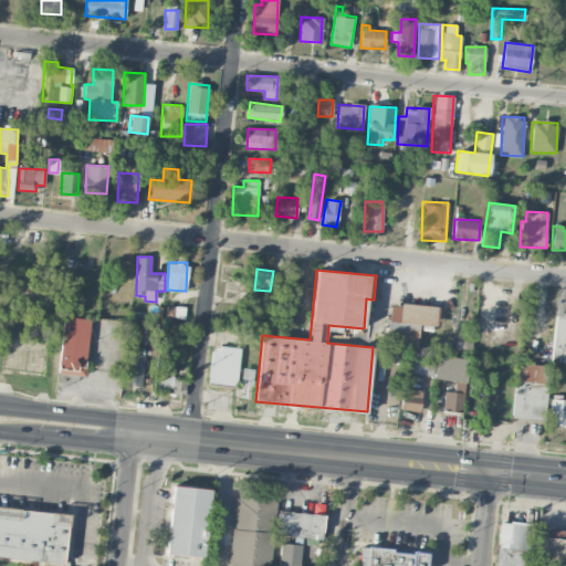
[(287,275),(286,282),(283,282),(282,304),(300,304),(301,285),(295,285),(296,275),(287,275)]
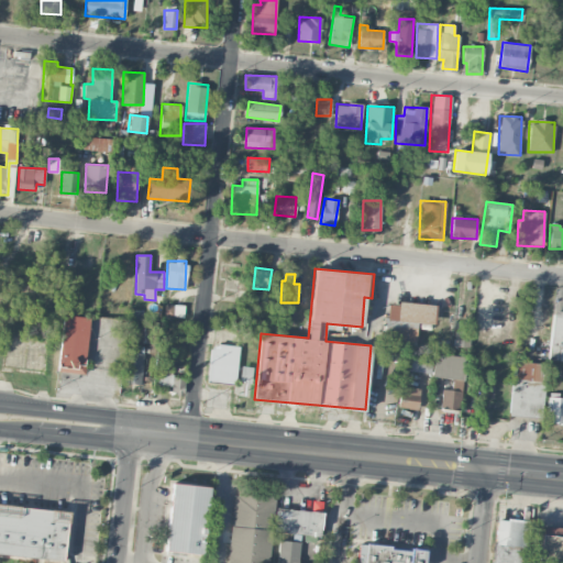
[(434,305),(398,302),(398,306),(388,305),(385,345),(416,348),(417,323),(433,324),(434,305)]
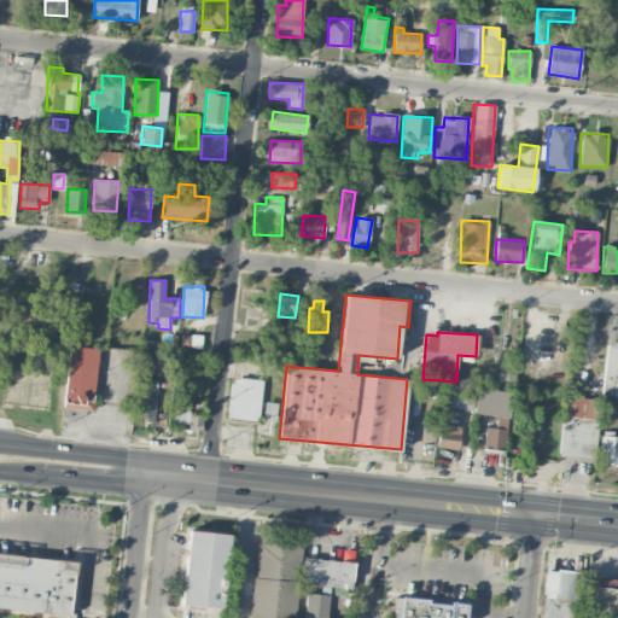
[(601,396),(617,397),(617,340),(607,339),(601,396)]
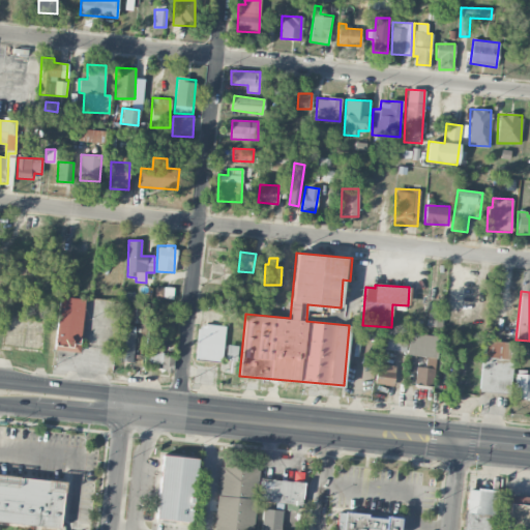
[(60,296),(54,349),(80,352),(86,298),(60,296)]
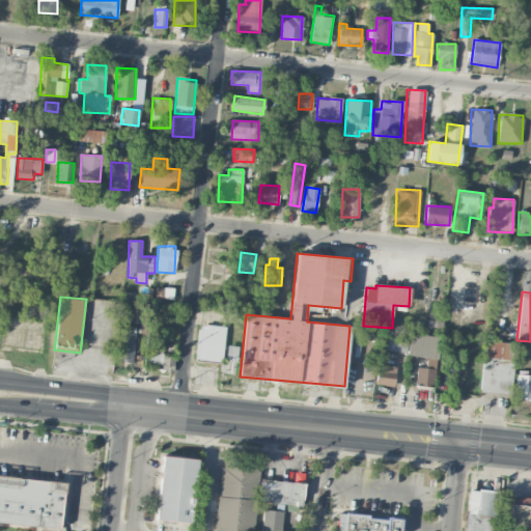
[(444,312),(428,312),(428,327),(443,328),(444,312)]
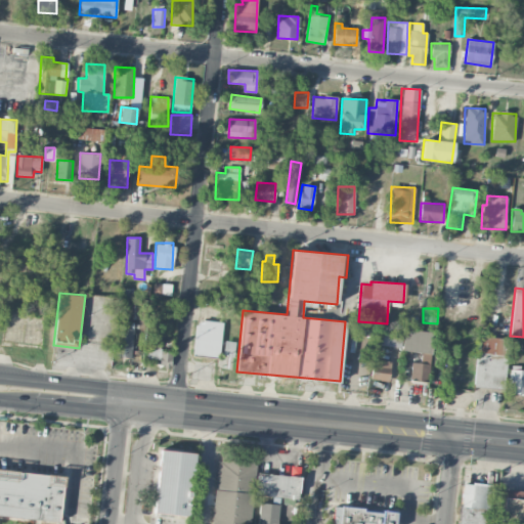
[(192,354),(217,357),(222,321),(198,318),(192,354)]
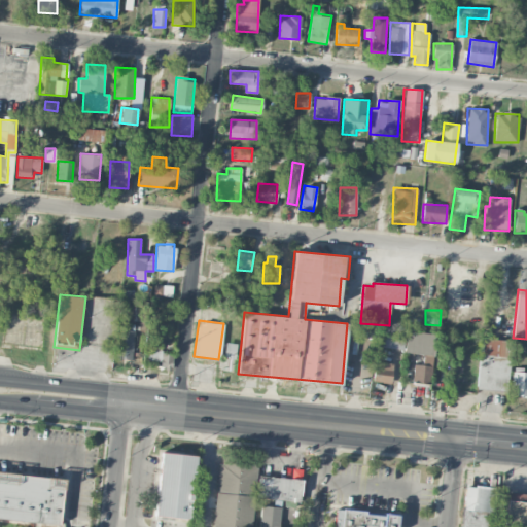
[(117,359),(133,359),(134,324),(119,323),(117,359)]
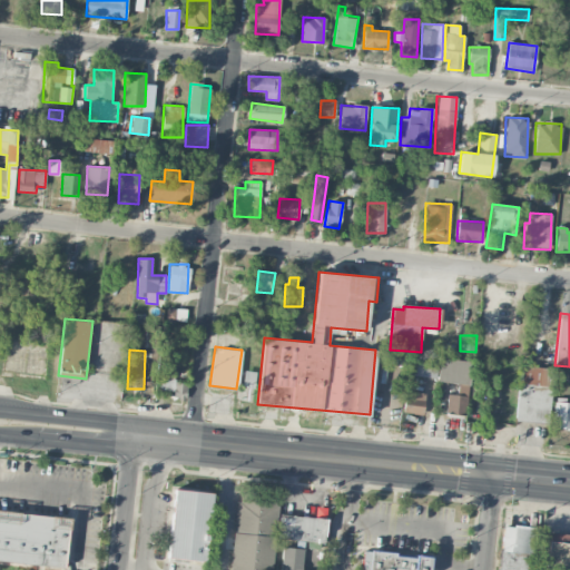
[(160,390),(174,390),(174,397),(186,397),(186,382),(174,382),(175,351),(161,350),(160,390)]
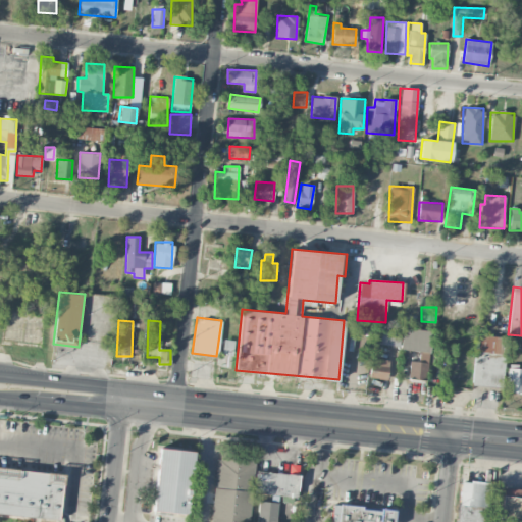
[(400,328),(375,327),(374,345),(400,346),(400,328)]
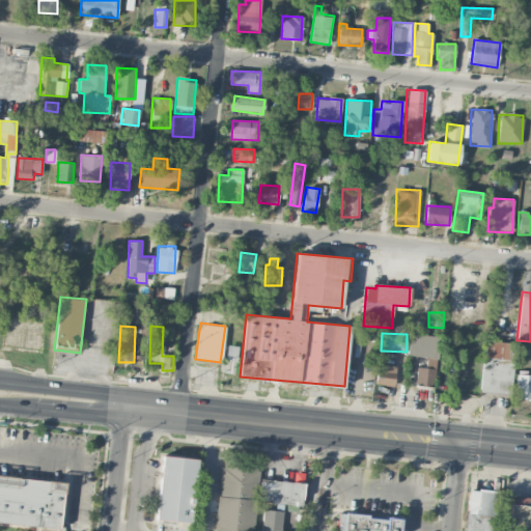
[(439,337),(410,333),(407,356),(426,358),(425,368),(417,367),(415,385),(434,387),(439,337)]
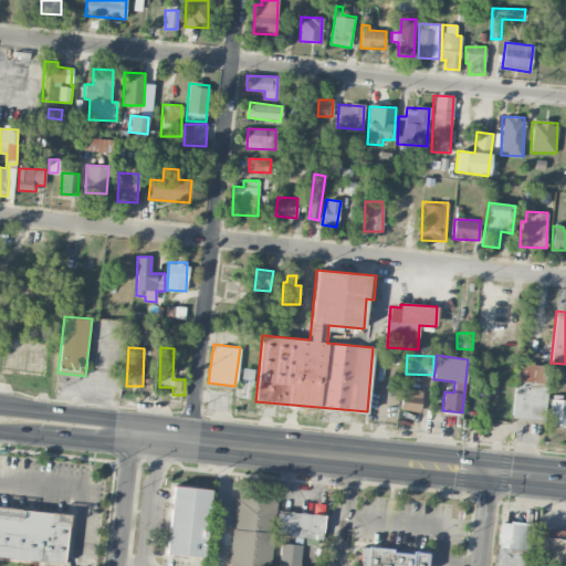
[(513,419),(542,420),(545,366),(516,364),(513,419)]
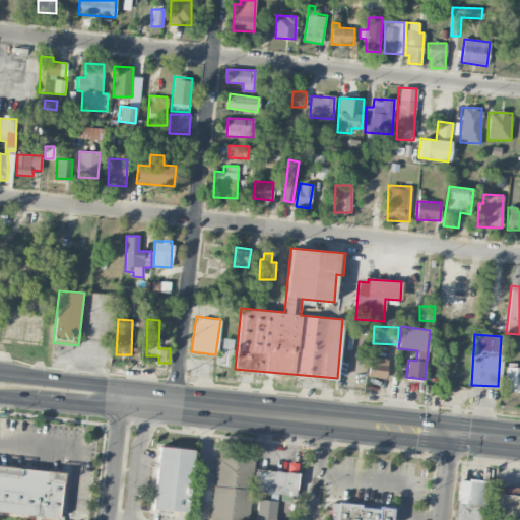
[(232,352),(233,339),(222,338),(221,352),(232,352)]
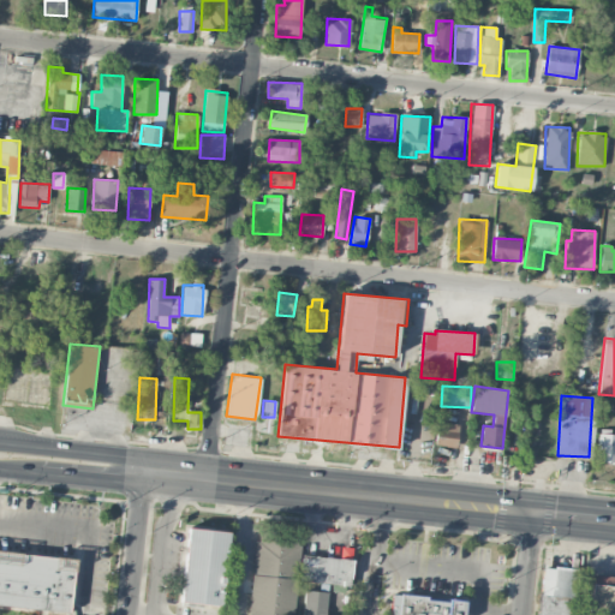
[(457,447),(459,423),(436,422),(434,446),(457,447)]
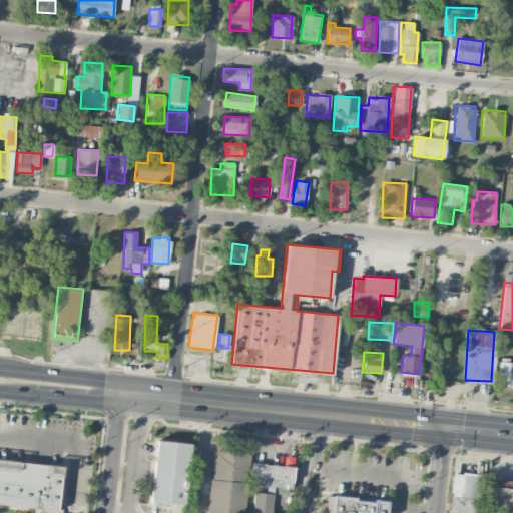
[(497,386),(512,386),(512,362),(498,362),(497,386)]
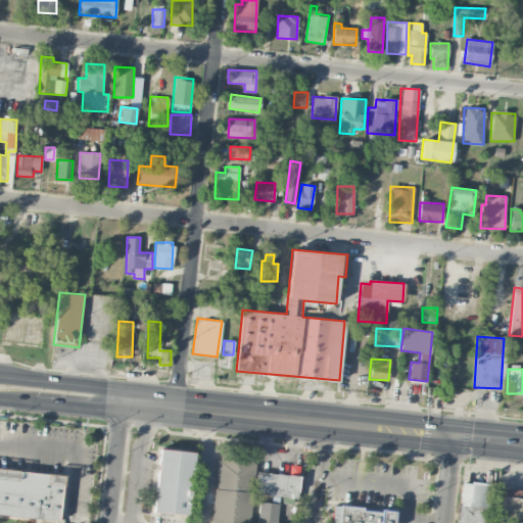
[(152,512),(189,516),(195,449),(159,446),(152,512)]
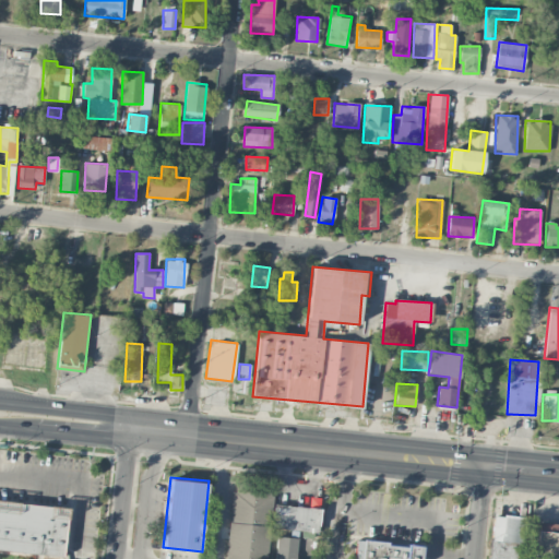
[(240,558),(265,558),(274,488),(234,483),(224,557),(240,558)]
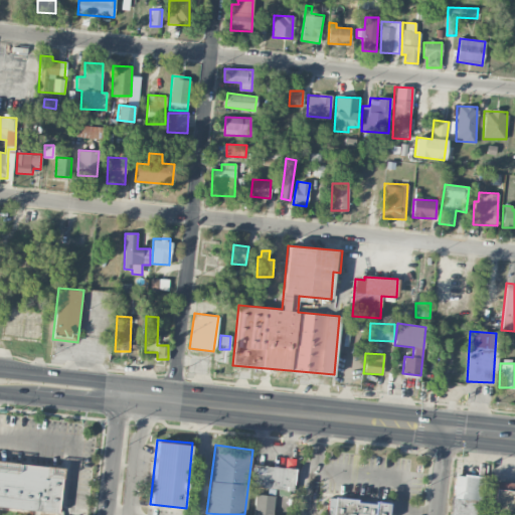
[(253,465),(250,486),(292,491),(296,460),(285,458),(284,468),(253,465)]
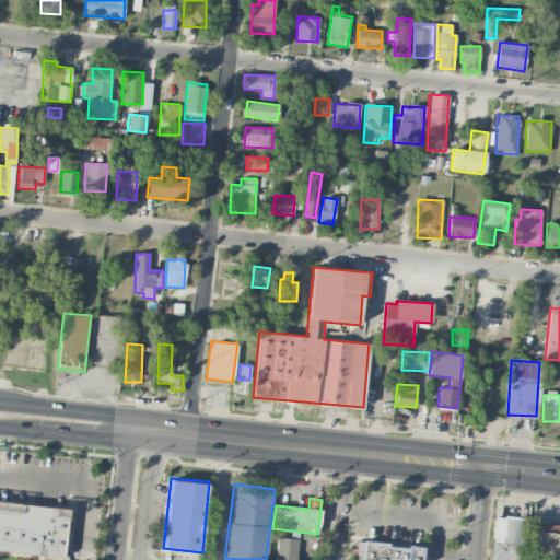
[(69,508),(0,501),(0,551),(63,558),(69,508)]
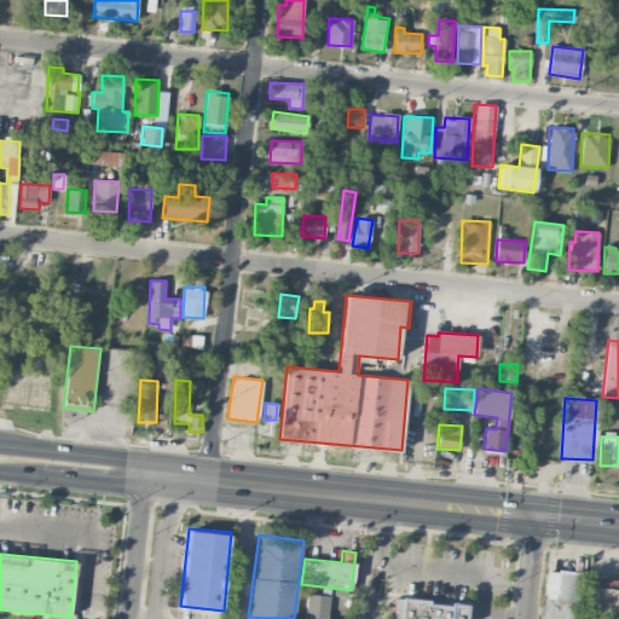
[(578,618),(582,572),(545,568),(542,618),(578,618)]
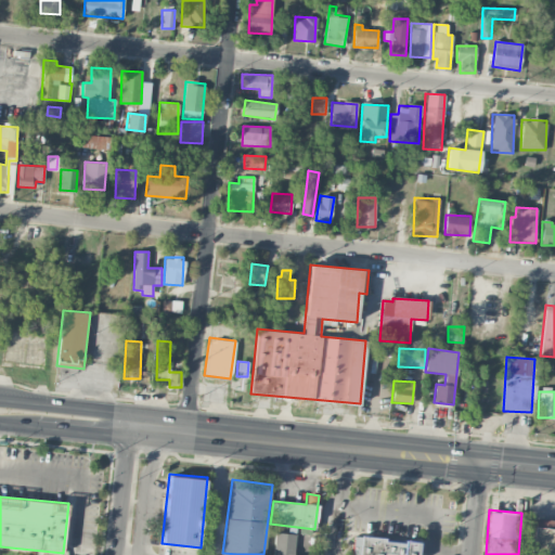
[(532,553),(554,554),(554,519),(534,518),(532,553)]
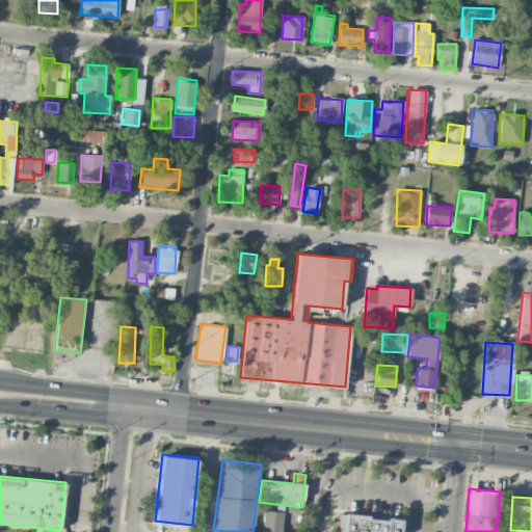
[(262,531),(281,531),(282,511),(262,511),(262,531)]
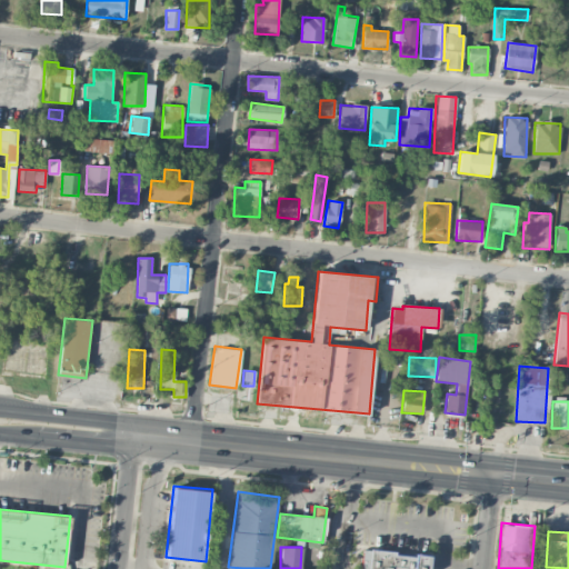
[(428,568),(430,556),(362,550),(360,568),(428,568)]
